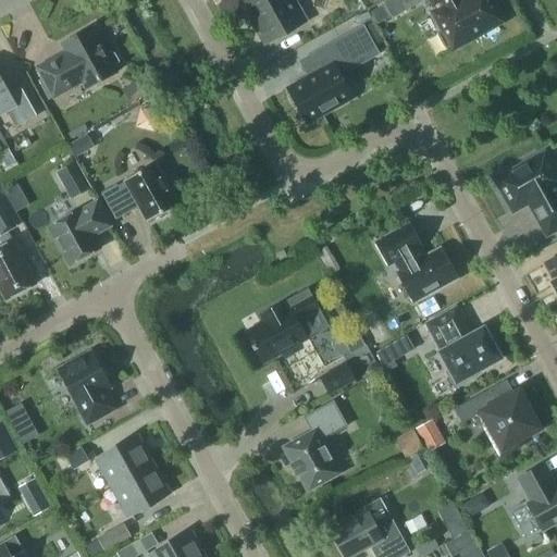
[(238,0),(248,16),(276,0),(238,0)]
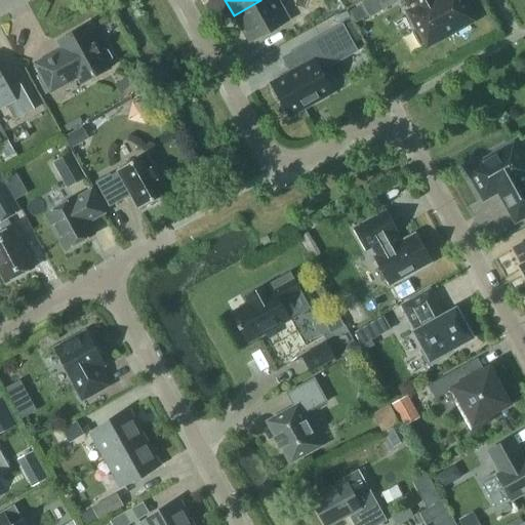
[(289,19),(278,0),(260,0),(234,15),(248,42),(289,19)]
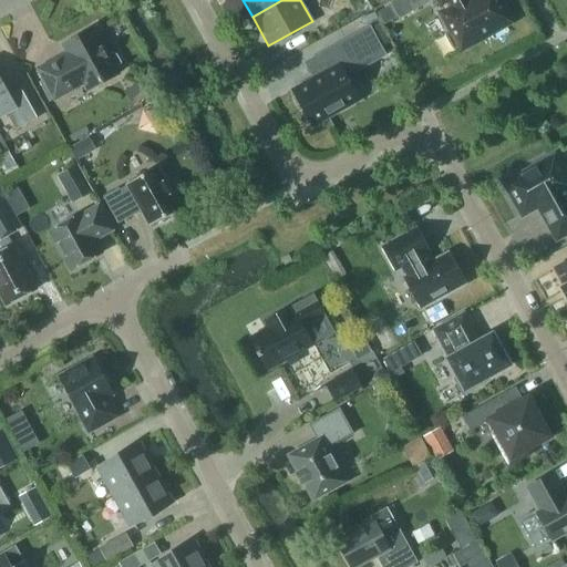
[(393,0),(389,2),(393,10),(406,2),(410,10),(426,0),(393,0)]
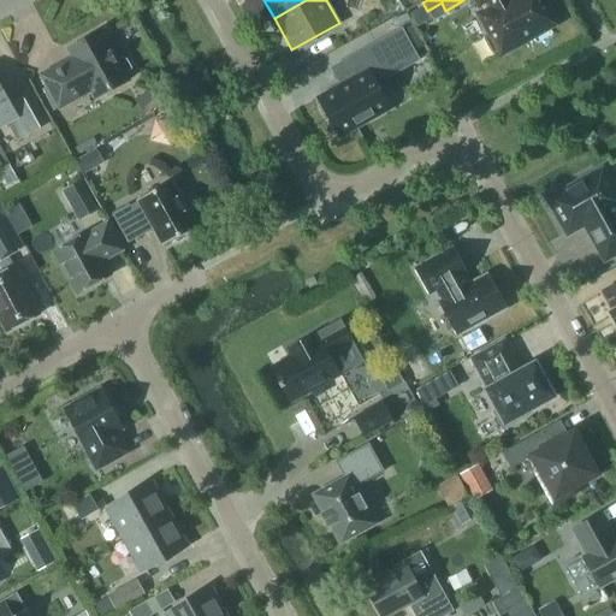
[(555,23),(542,0),(478,0),(485,12),(481,15),(503,52),(555,23)]
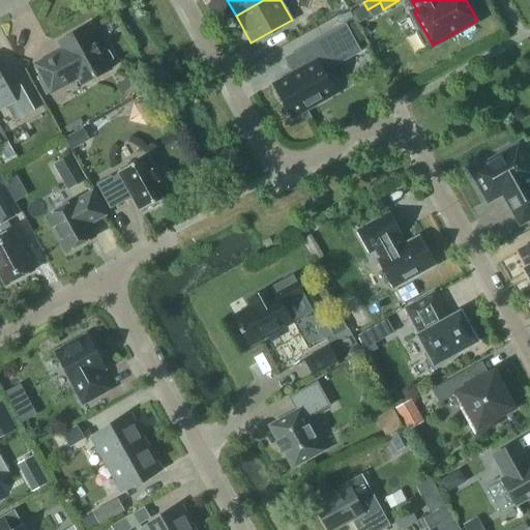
[(354,11),(360,23),(372,17),(365,5),(354,11)]
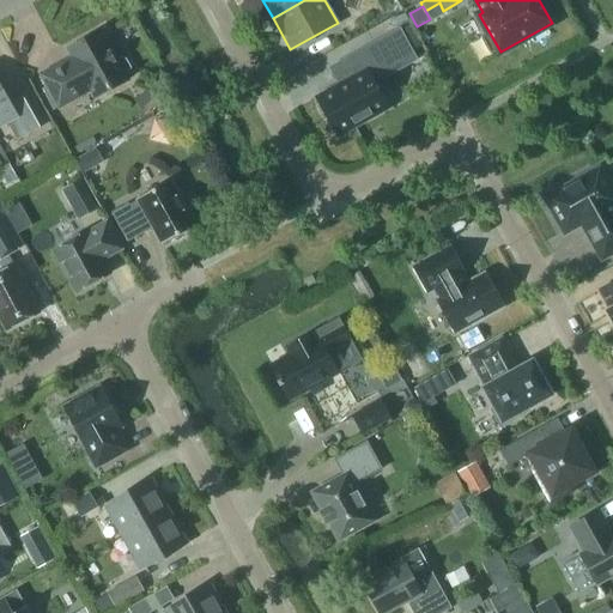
[(354,76),(317,97),(339,135),(389,108),(375,83),(393,73),(418,59),(400,28),(375,42),(345,59),(354,76)]
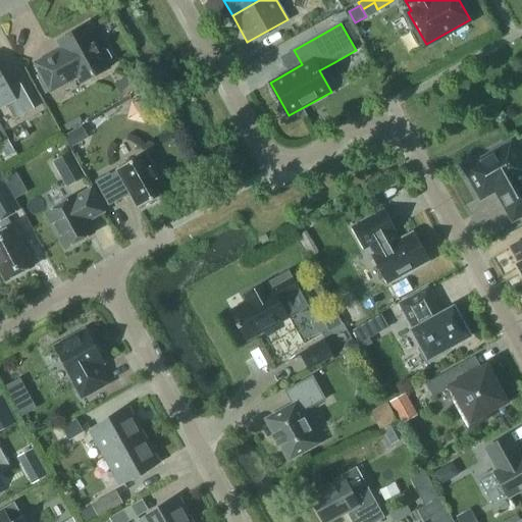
[(110,61),(111,57),(108,50),(104,49),(100,51),(86,25),(59,41),(63,48),(36,63),(51,90),(77,75),(82,83),(109,68),(107,63),(110,61)]
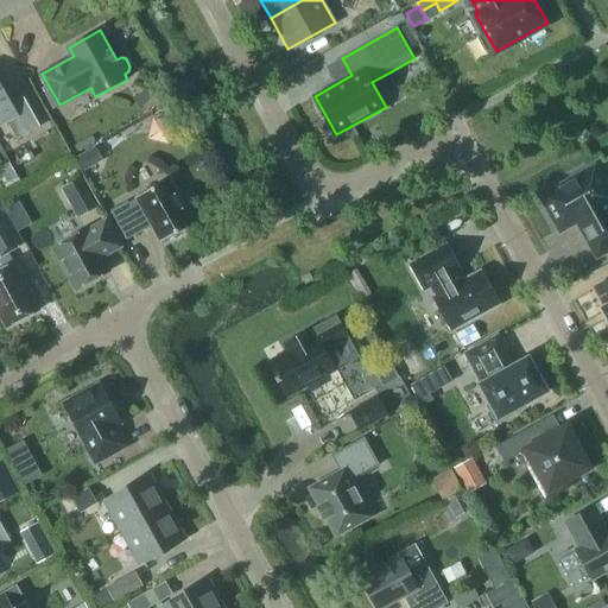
[(164,80),(157,84),(164,99),(172,94),(164,80)]
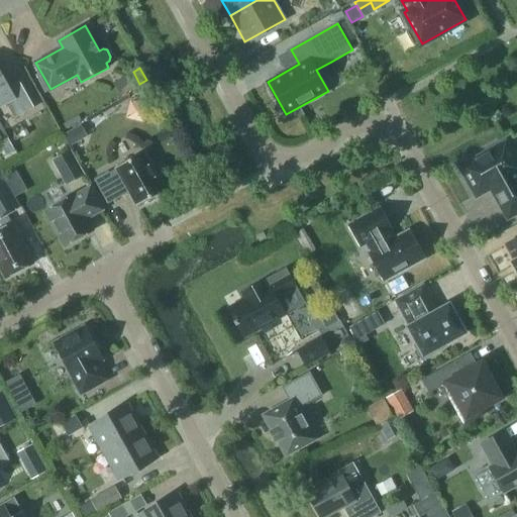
[(0,70),(0,106),(6,103),(14,117),(34,106),(19,80),(9,86),(0,70)]
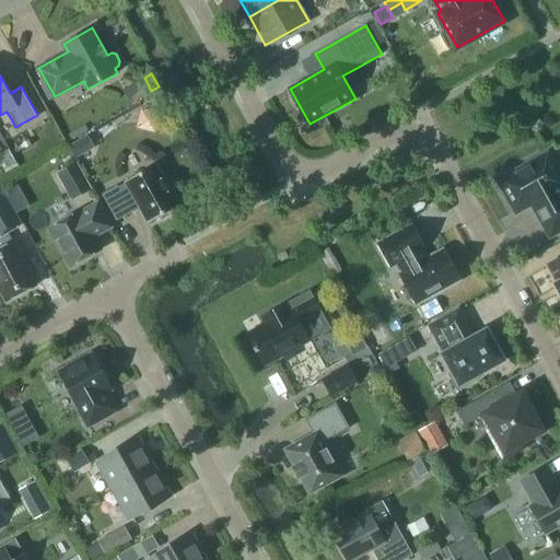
[(147,106),(141,124),(160,129),(166,112),(147,106)]
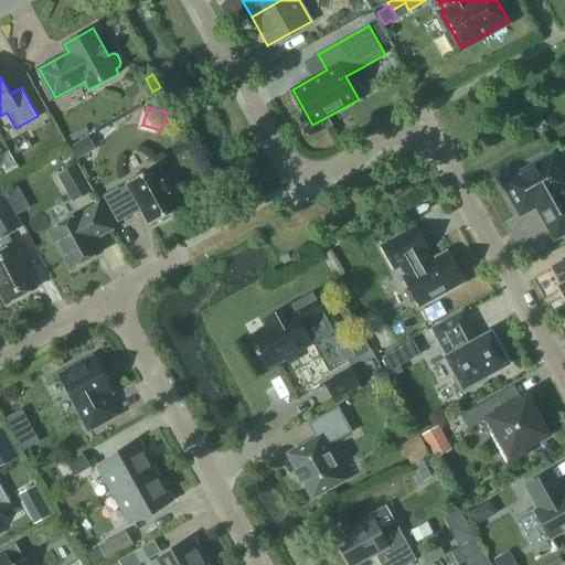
[(508,180),(511,185),(509,188),(509,191),(516,205),(520,206),(522,206),(525,211),(533,206),(534,203),(541,204),(540,209),(555,237),(564,231),(564,177),(553,156),(508,180)]
